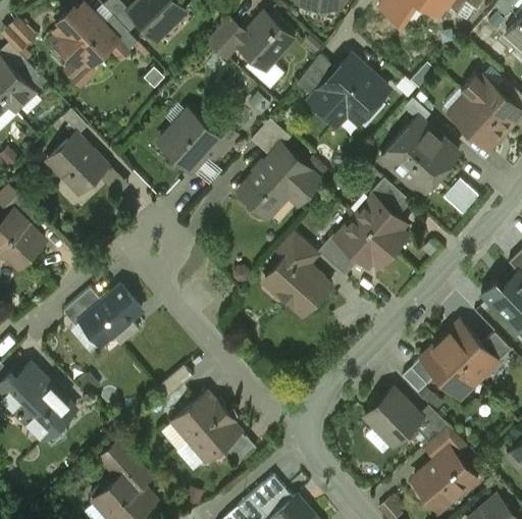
[(128,10),(119,0),(106,0),(102,4),(112,14),(113,14),(128,31),(138,21),(127,11),(128,10)]
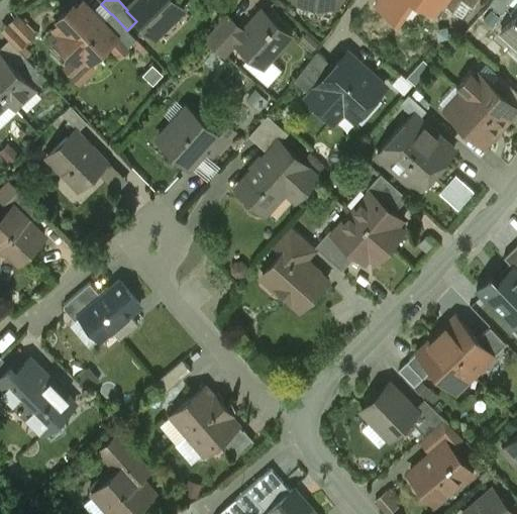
[(137,0),(127,10),(126,11),(136,21),(153,38),(183,10),(173,0),(137,0)]
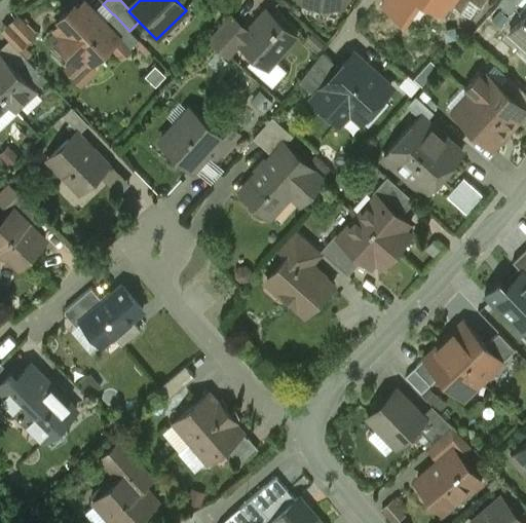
[(453,0),(405,0),(411,4),(414,0),(423,0),(433,6),(429,10),(445,22),(455,5),(451,3),(453,0)]
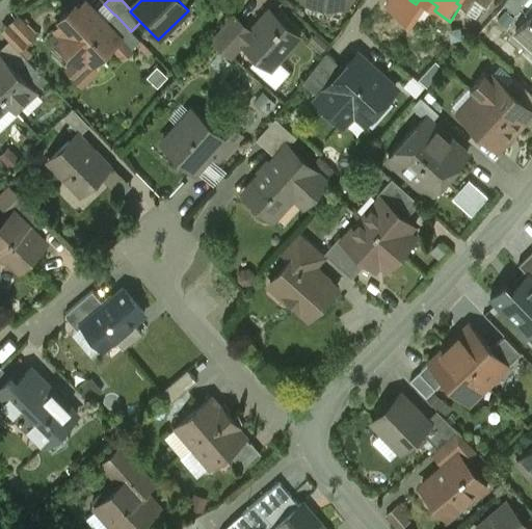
[(509,0),(504,6),(514,17),(529,0),(509,0)]
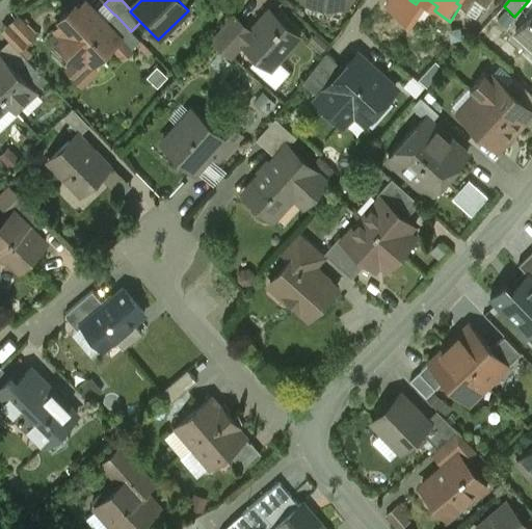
[(85,2),(71,16),(68,12),(58,21),(62,24),(55,30),(64,41),(60,45),(75,61),(80,57),(89,67),(118,38),(120,38),(106,23),(85,2)]
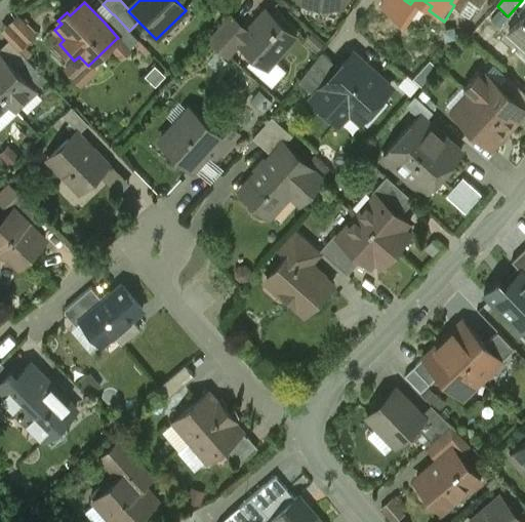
[(294,38),(266,11),(247,31),(238,42),(239,44),(267,69),(294,38)]
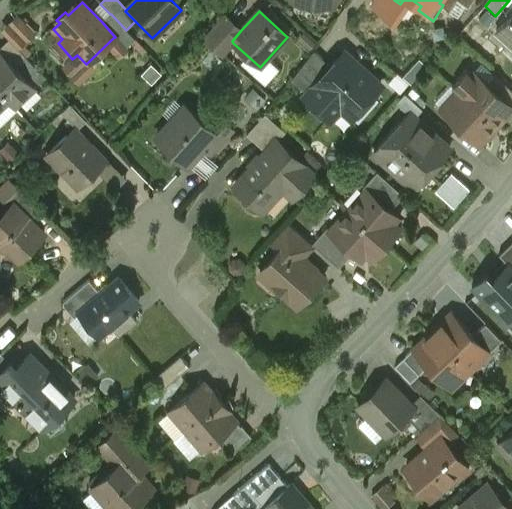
[(17,13),(1,30),(20,48),(37,31),(17,13)]
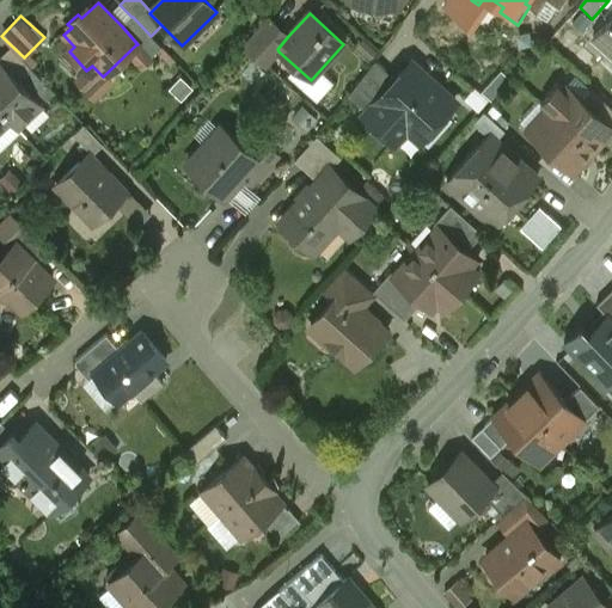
[(151,36),(133,17),(132,17),(122,26),(138,44),(136,44),(150,59),(160,49),(150,37),(151,36)]
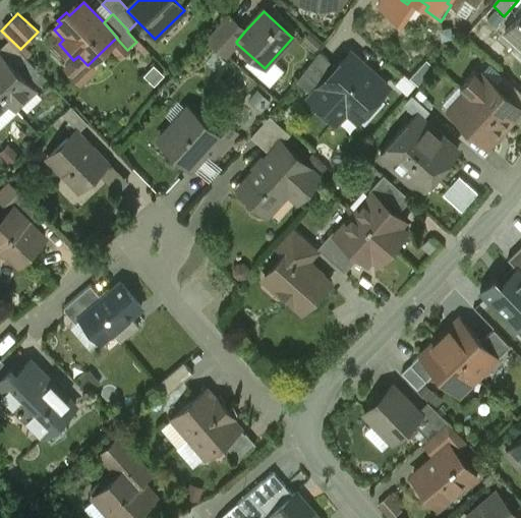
[(520,14),(504,34),(520,49),(520,14)]
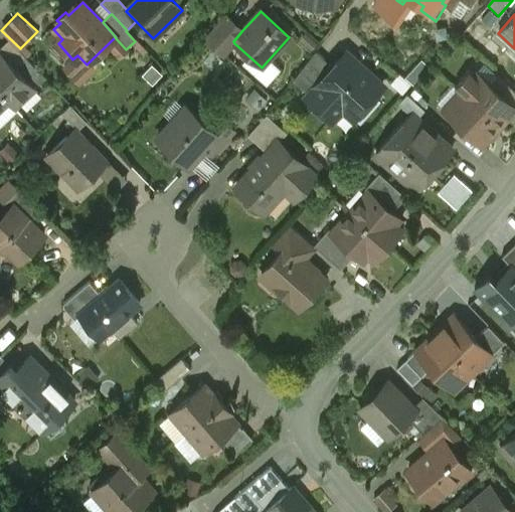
[(226,15),(204,39),(223,56),(234,43),(233,41),(242,30),(226,15)]
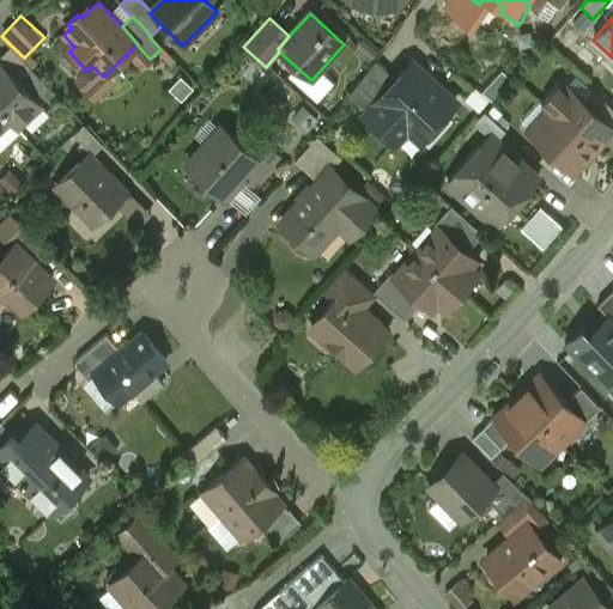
[(31,72),(10,49),(0,58),(0,65),(18,84),(31,72)]
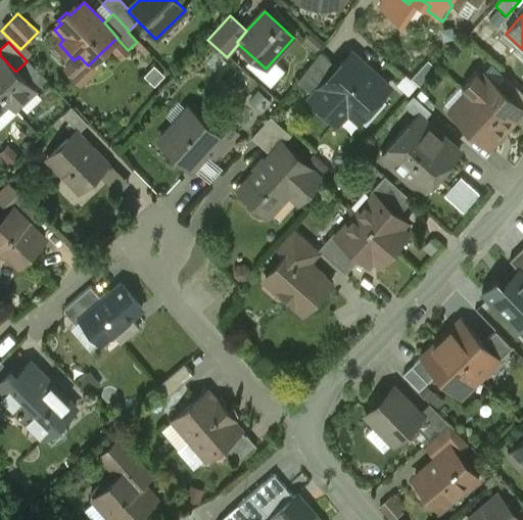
[(337,69),(320,54),(297,83),(313,97),(322,88),(321,87),(337,69)]
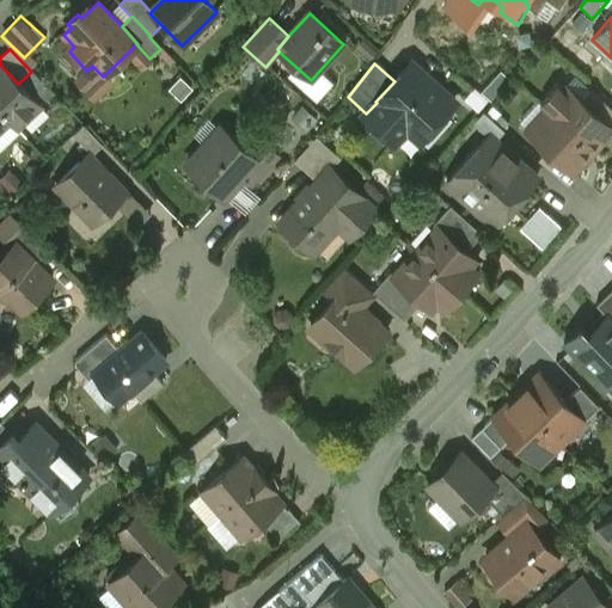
[(18,84),(0,65),(0,111),(8,121),(16,129),(40,106),(18,84)]
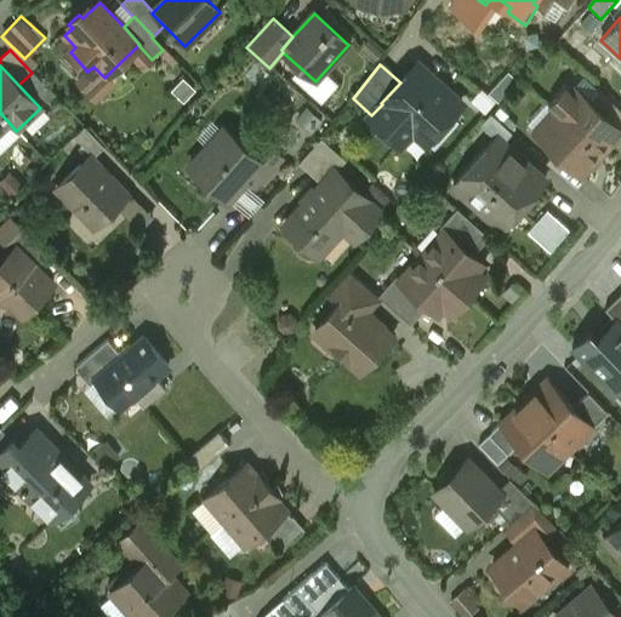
[(437,87),(414,68),(400,83),(381,103),(382,104),(383,104),(387,101),(400,114),(402,120),(426,142),(423,143),(425,144),(461,106),(442,89),(437,87)]
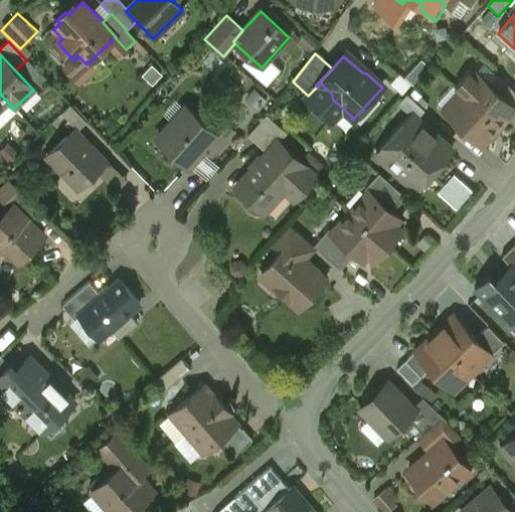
[(40,92),(49,83),(29,62),(20,70),(40,92)]
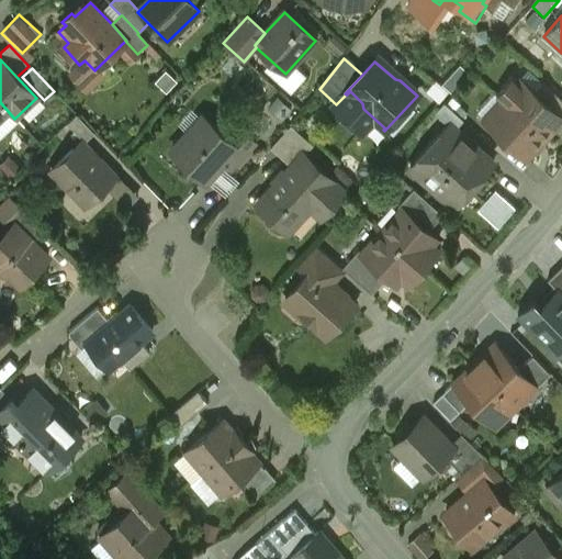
[(534,94),(520,81),(502,101),(543,140),(561,120),(560,118),(534,94)]
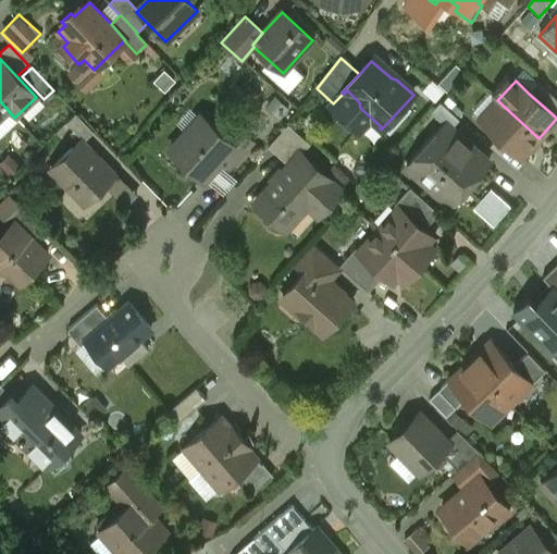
[(556,113),(556,100),(537,84),(529,94),(555,117),(556,113)]
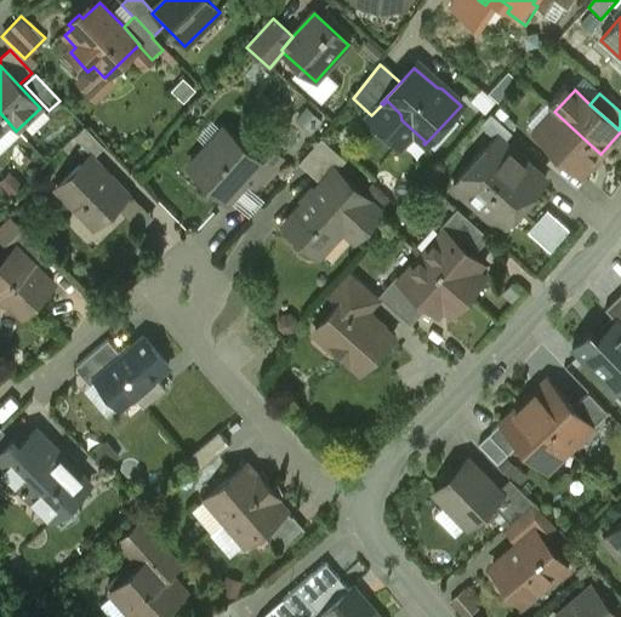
[(600,154),(554,112),(534,135),(554,153),(580,177),(582,175),(600,154)]
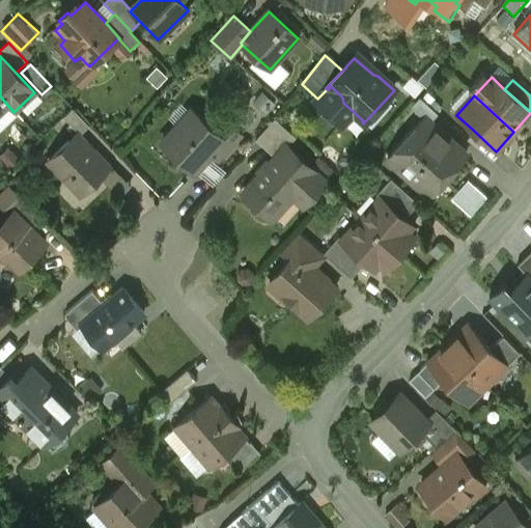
[(438,115),(419,99),(410,108),(422,119),(423,118),(429,124),(438,115)]
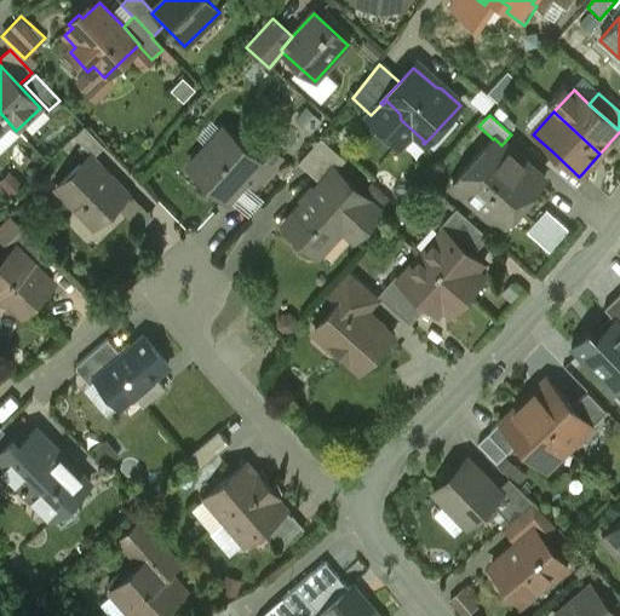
[(104,148),(85,127),(74,137),(90,155),(93,157),(104,148)]
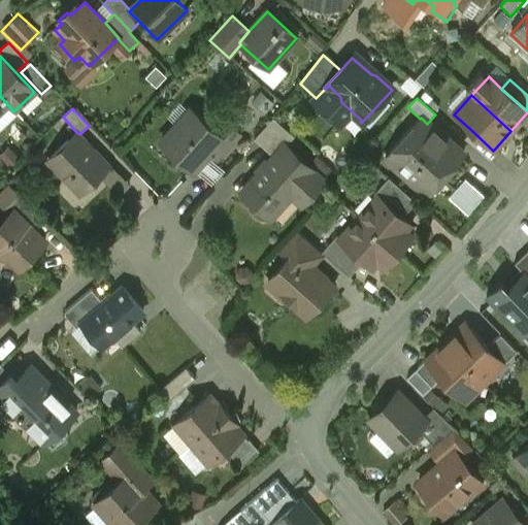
[(190,109),(164,137),(176,148),(172,153),(191,170),(207,153),(221,137),(213,131),(190,109)]
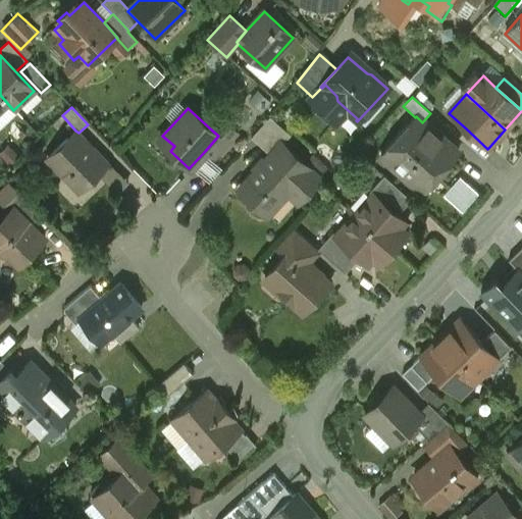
[(422,122),(416,116),(415,117),(380,156),(422,194),(458,155),(422,122)]
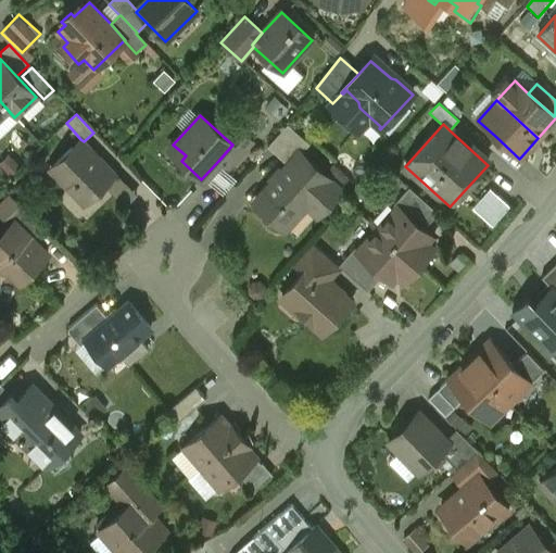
[(310,145),(287,125),(267,147),(288,166),(299,153),(301,154),(310,145)]
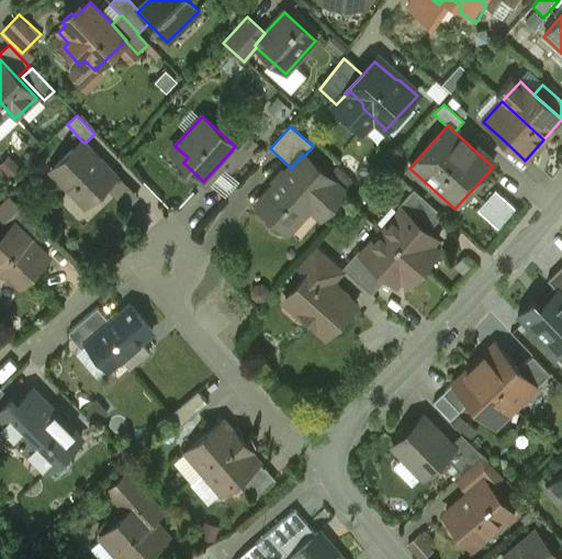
[(255,145),(237,129),(227,140),(235,146),(221,163),(231,172),(255,145)]
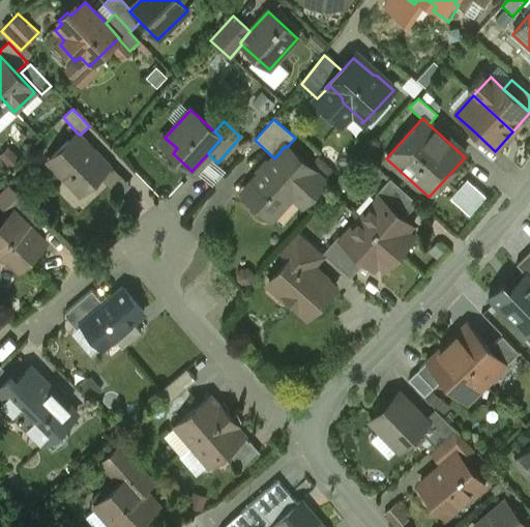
[(495,151),(473,130),(465,140),(492,165),(502,153),(497,149),(495,151)]
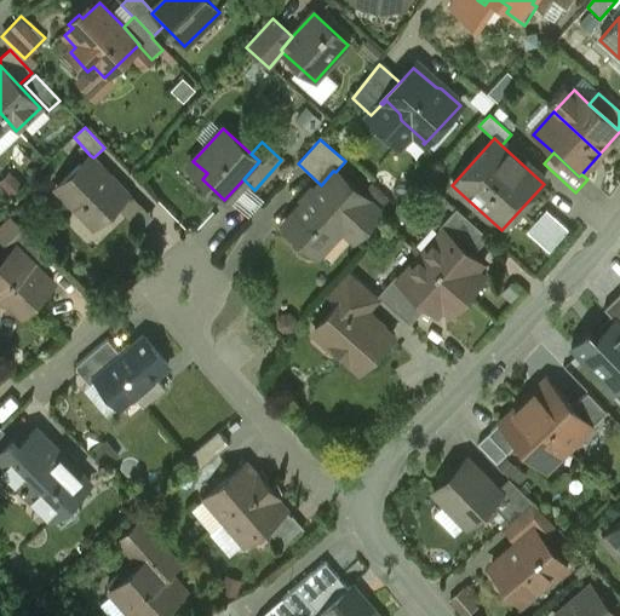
[(90,155),(56,189),(78,212),(81,208),(97,224),(118,205),(127,194),(93,157),(90,155)]
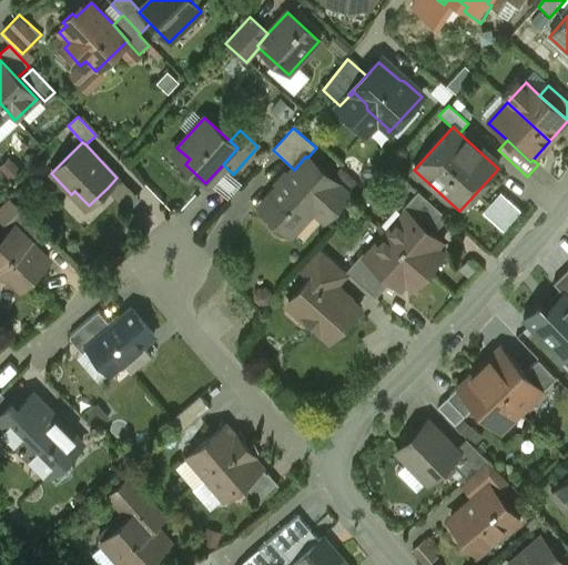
[(307,158),(305,157),(294,170),(260,208),(291,235),(313,210),(324,220),(348,194),(307,158)]
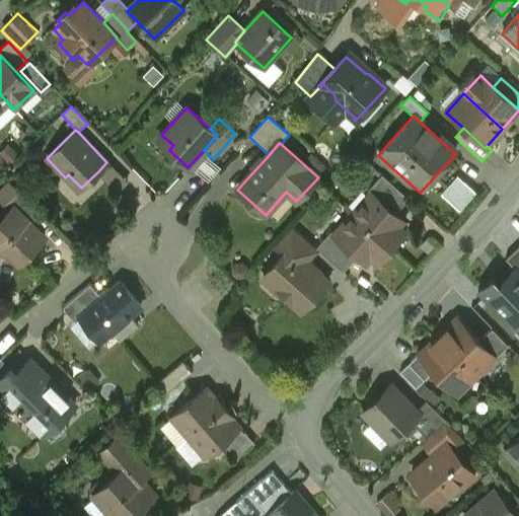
[(126,181),(106,162),(98,171),(117,191),(126,181)]
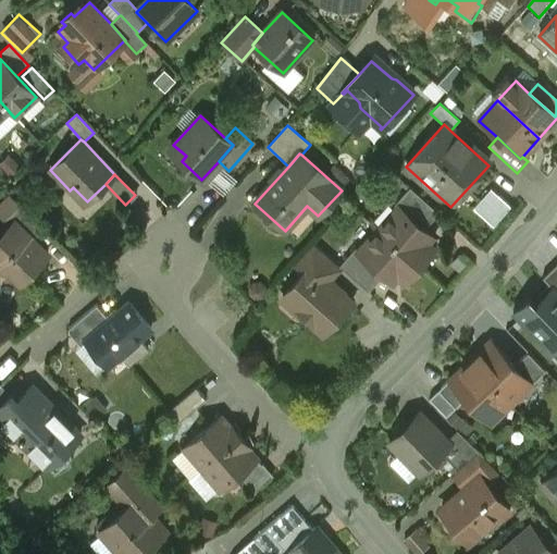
[(438,214),(409,188),(394,206),(397,209),(398,208),(423,231),(438,214)]
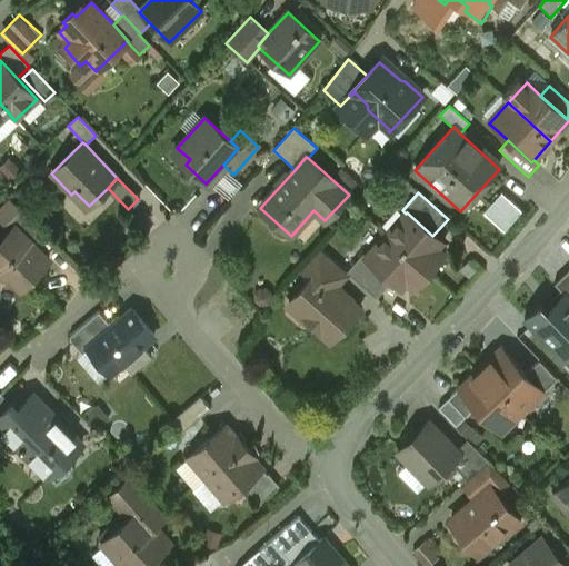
[(521,212),(501,195),(483,215),(503,232),(521,212)]
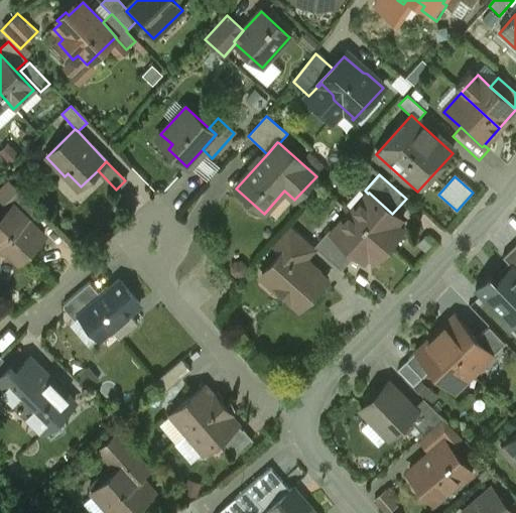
[(39,213),(18,190),(3,206),(8,211),(13,206),(29,223),(39,213)]
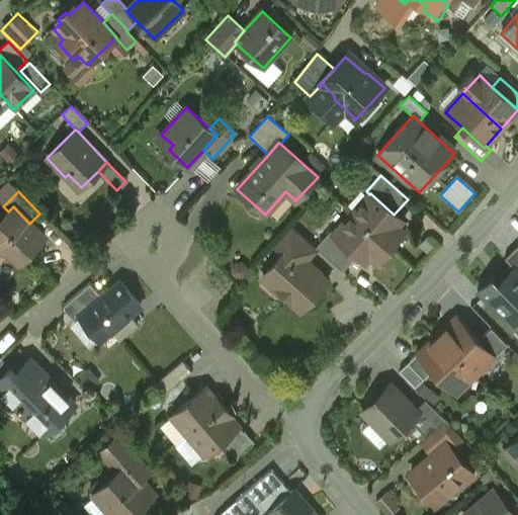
[(394,215),(370,193),(369,194),(352,215),(390,249),(405,232),(398,226),(402,221),(394,215)]
